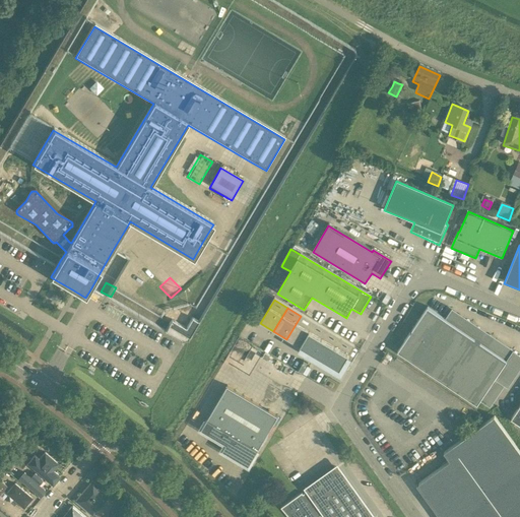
[(428,309),(397,353),(477,406),(479,402),(480,401),(507,362),(446,321),(445,320),(428,309)]
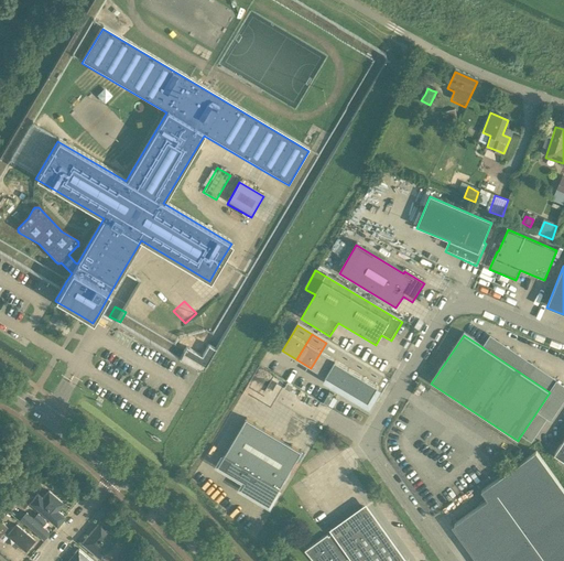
[(51,364),(54,356),(24,343),(21,351),(51,364)]
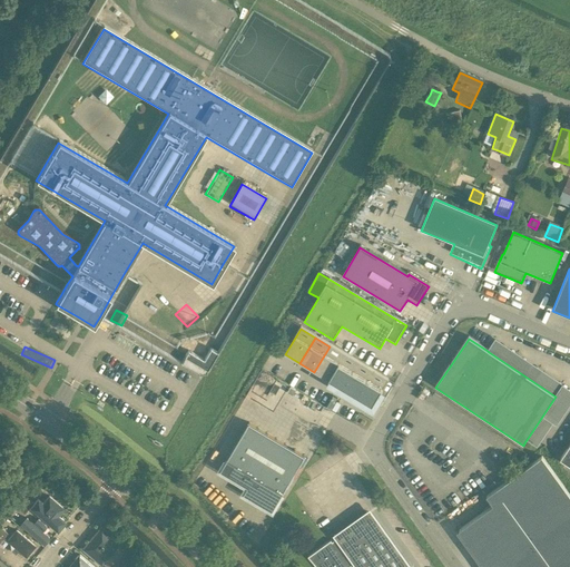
[(314,372),(328,381),(344,354),(330,346),(314,372)]
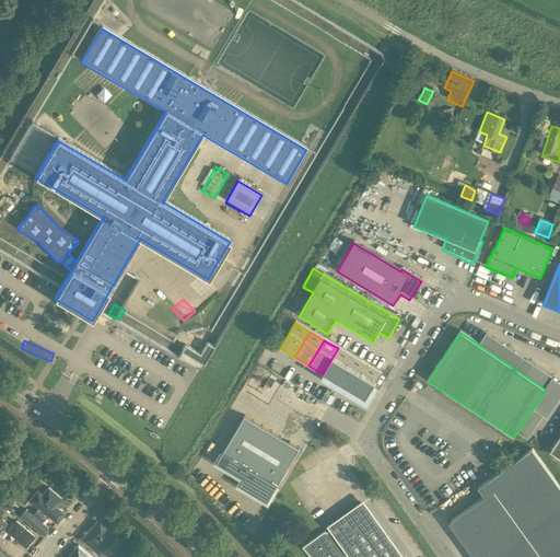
[(177,359),(195,370),(201,368),(207,360),(213,348),(206,344),(199,356),(184,347),(177,359)]
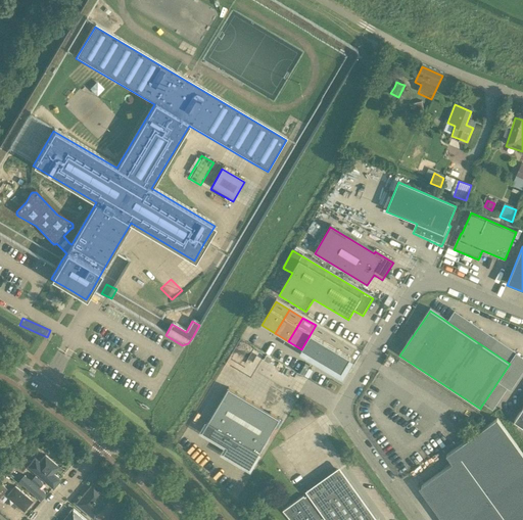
[(301,349),(315,358),(329,333),(316,325),(301,349)]
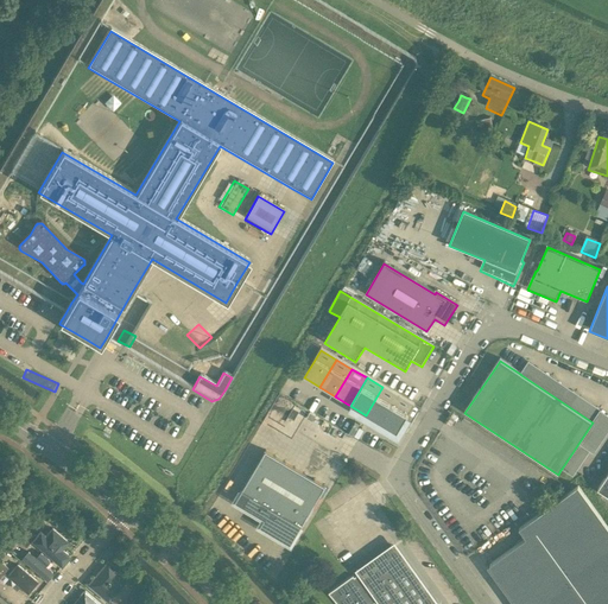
[(366,415),(382,424),(398,396),(382,387),(366,415)]
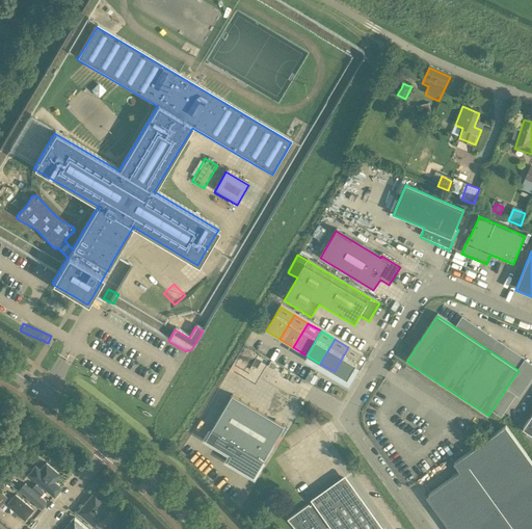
[(348,347),(335,371),(348,379),(363,355),(348,347)]
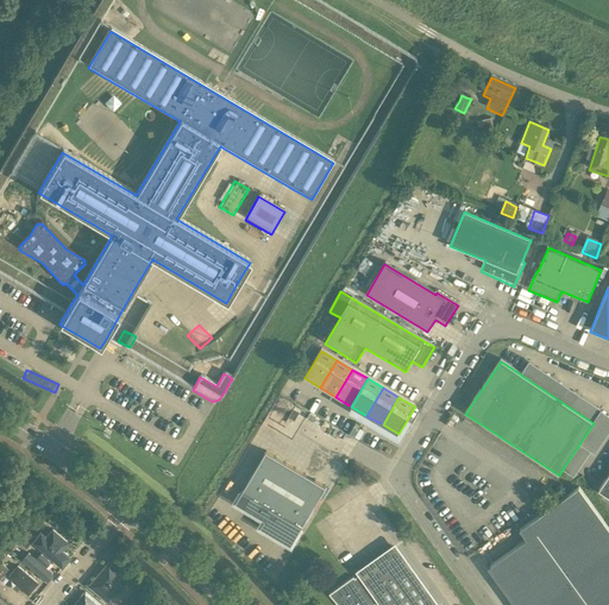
[(313,424),(316,418),(311,415),(307,421),(313,424)]
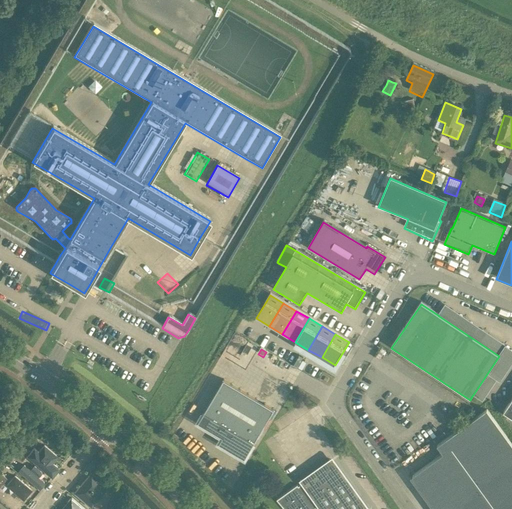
[(274,411),(223,382),(198,424),(223,439),(219,445),(244,460),(274,411)]
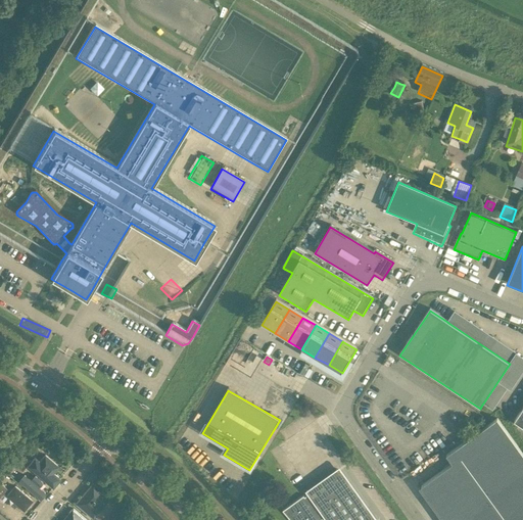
[(522,409),(514,423),(522,428),(522,409)]
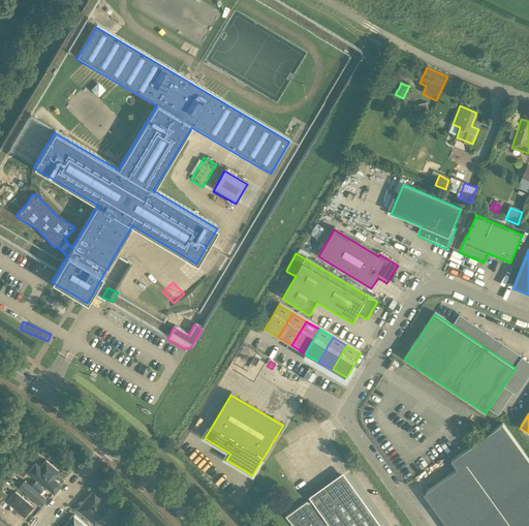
[(424,495),(429,502),(445,525),(528,525),(528,461),(502,425),(452,462),(458,470),(424,495)]
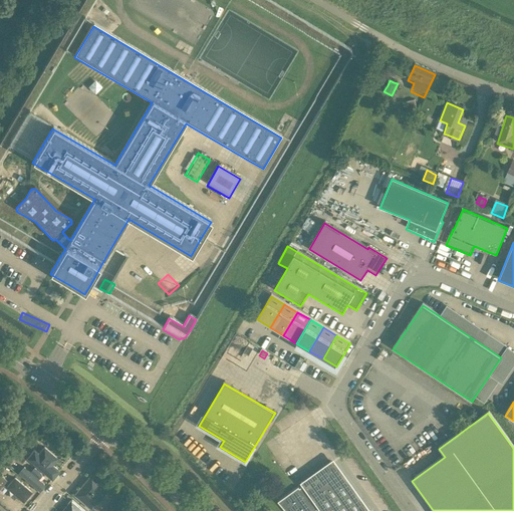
[(26,460),(52,482),(60,473),(52,466),(58,460),(43,447),(38,454),(34,451),(29,457),(26,460)]
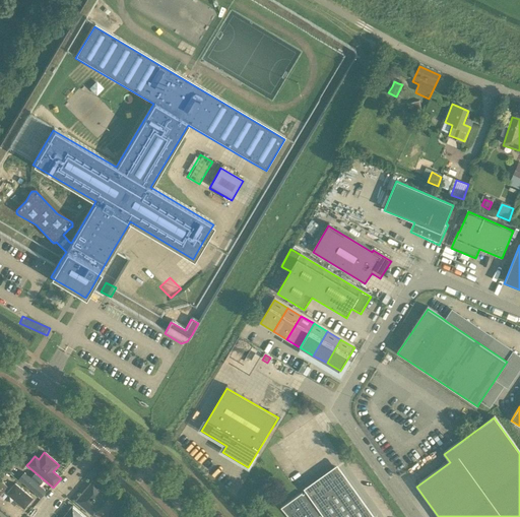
[(29,462),(20,455),(16,459),(25,466),(26,465),(29,462)]
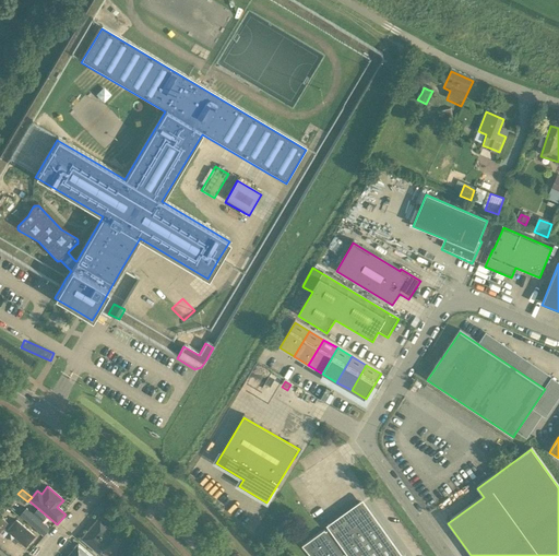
[(27,501),(18,494),(14,498),(23,507),(27,501)]
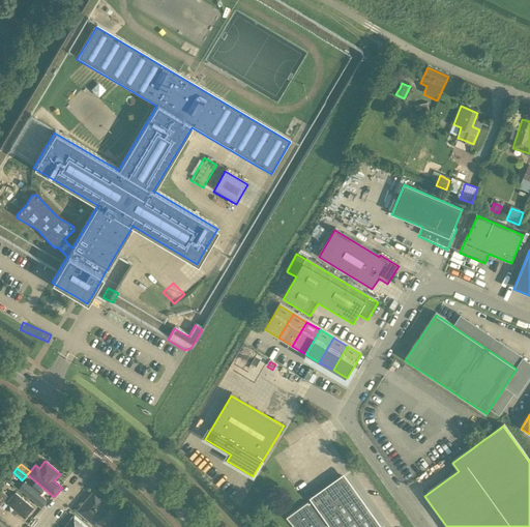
[(307,504),(287,520),(292,526),(378,526),(344,479),(314,501),(315,501),(308,506),(307,504)]
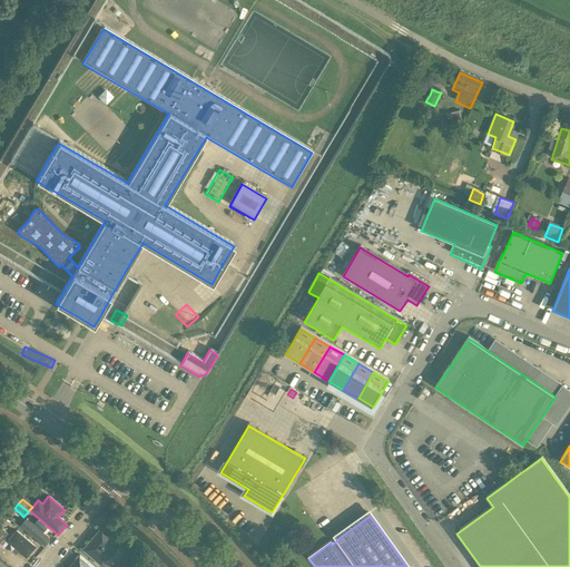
[(26,518),(19,526),(43,547),(50,539),(41,533),(46,527),(37,520),(32,525),(26,518)]
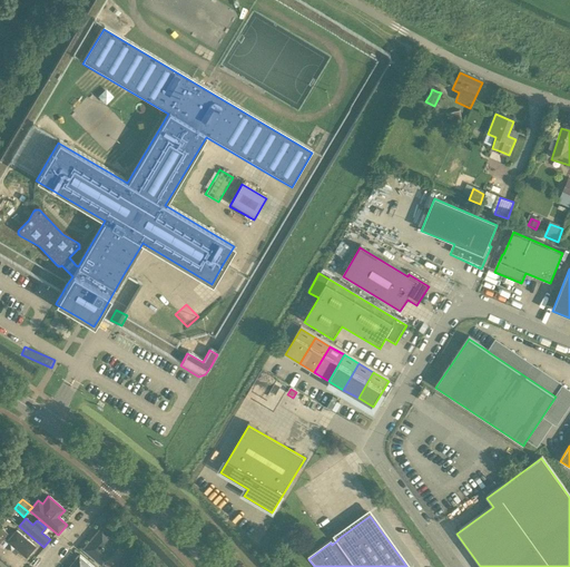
[(80,551),(98,566),(102,566),(120,544),(100,527),(80,551)]
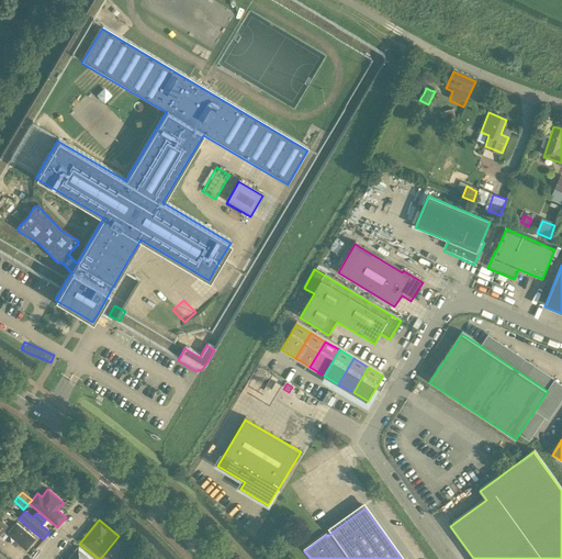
[(6,534),(25,551),(35,540),(15,523),(6,534)]
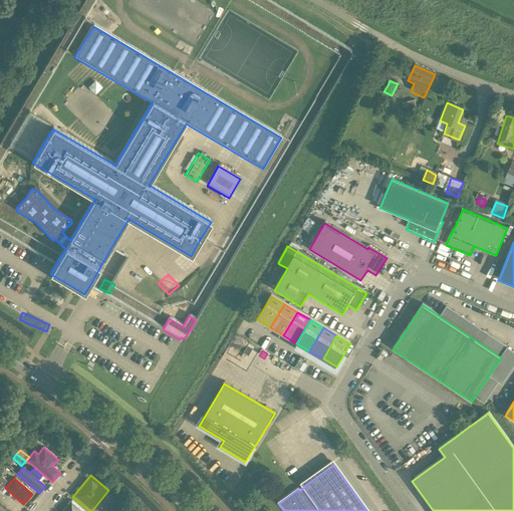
[(0,507),(3,510),(9,504),(0,495),(0,507)]
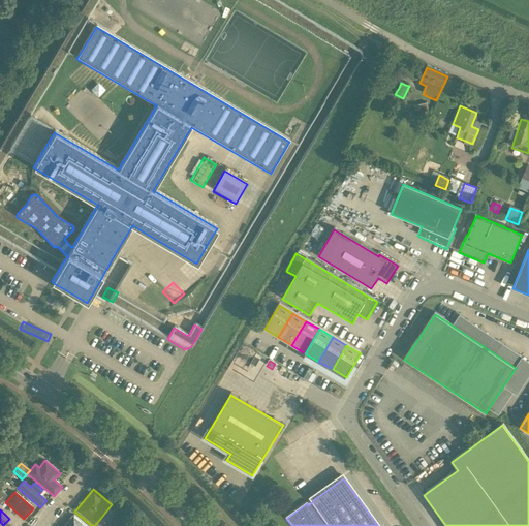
[(85,525),(72,515),(64,525),(85,525)]
